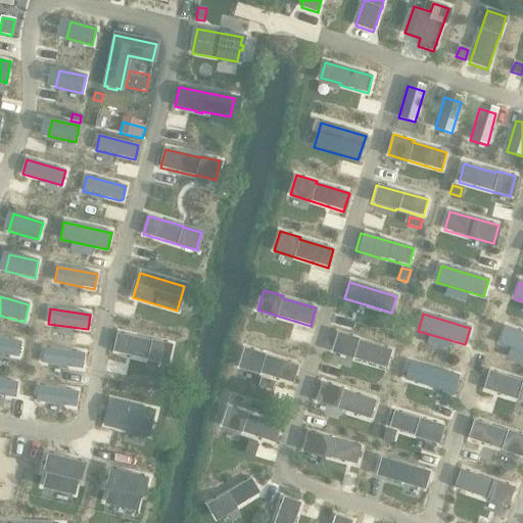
[(522,333),(505,327),(498,344),(522,351),(522,333)]
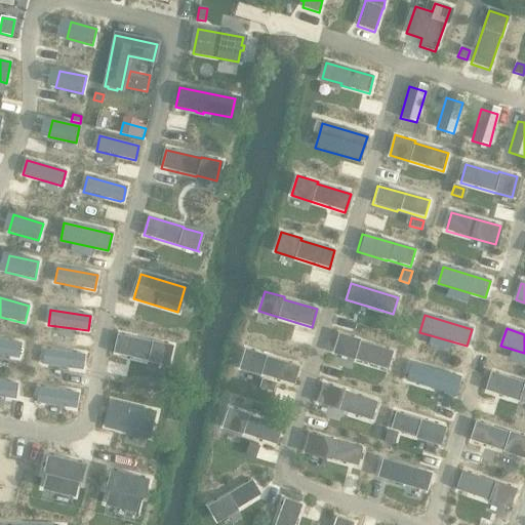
[(340,334),(334,354),(388,370),(393,352),(360,342),(360,339),(340,334)]
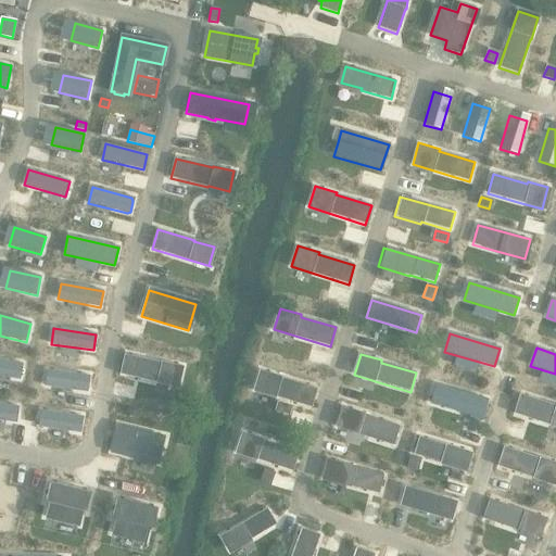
[(124,355),(119,375),(156,382),(156,381),(177,387),(181,366),(161,362),(161,363),(124,355)]
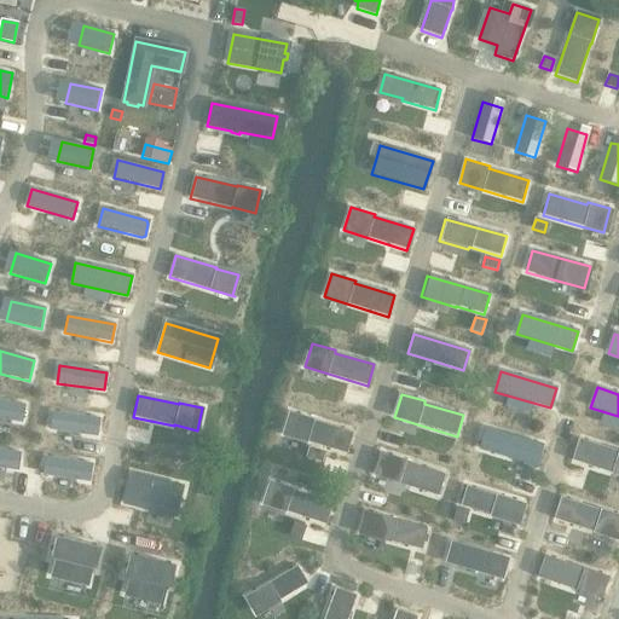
[(0,400),(0,418),(22,423),(24,405),(0,400)]
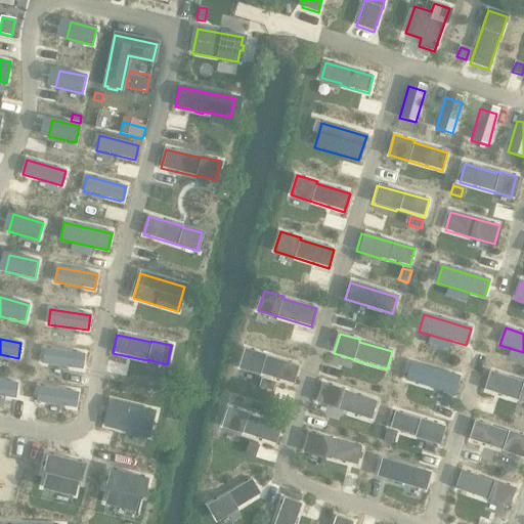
[(44,349),(42,363),(82,369),(84,354),(44,349)]
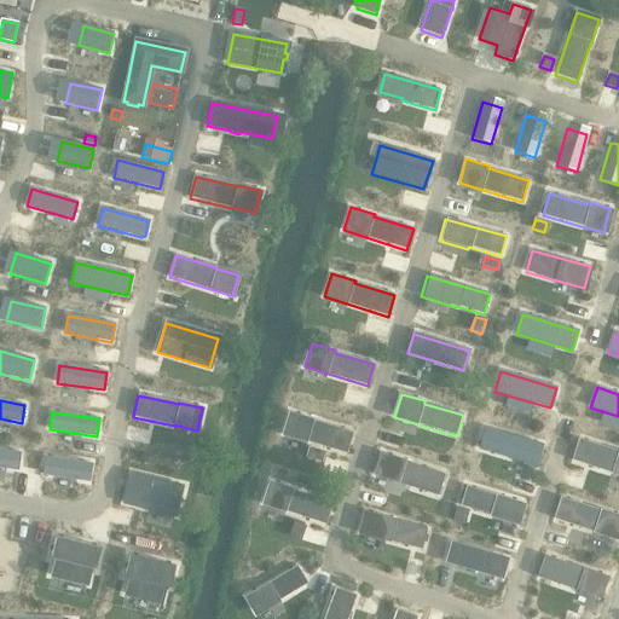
[(290,414),(283,434),(347,455),(353,433),(312,422),(313,420),(290,414)]
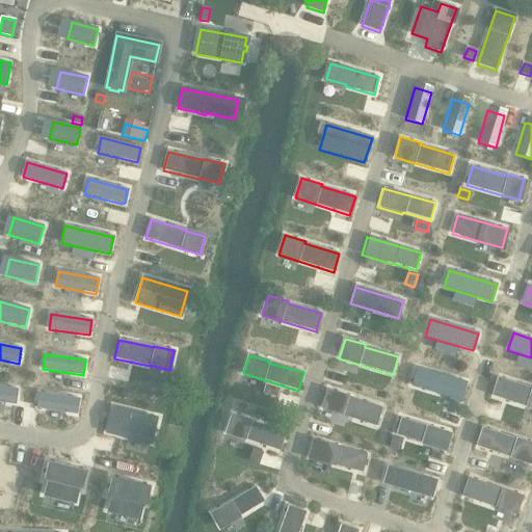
[(417,368),(411,386),(450,397),(449,399),(460,402),(463,391),(462,391),(464,382),(417,368)]
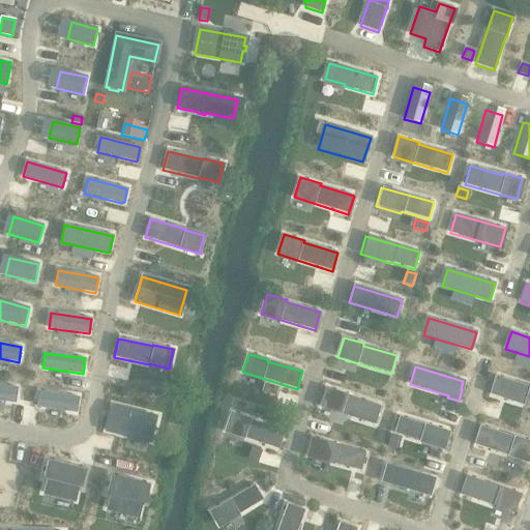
[(495,376),(490,394),(522,405),(529,407),(529,386),(528,385),(527,386),(495,376)]
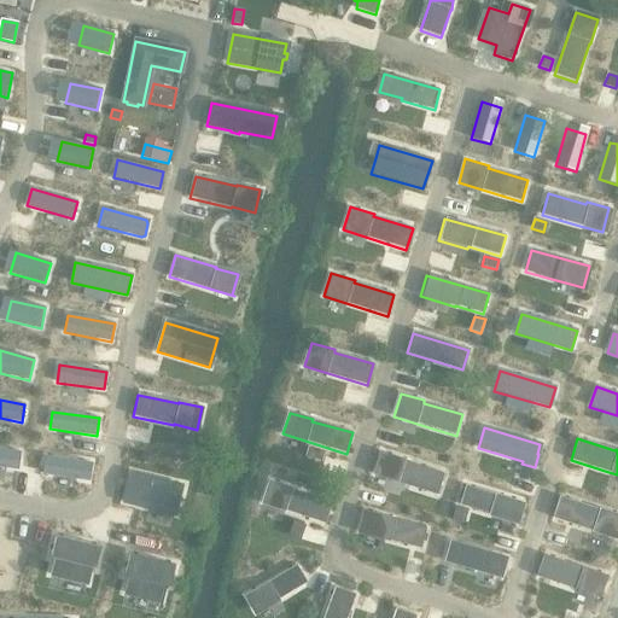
[(309,448),(305,456),(321,461),(324,452),(309,448)]
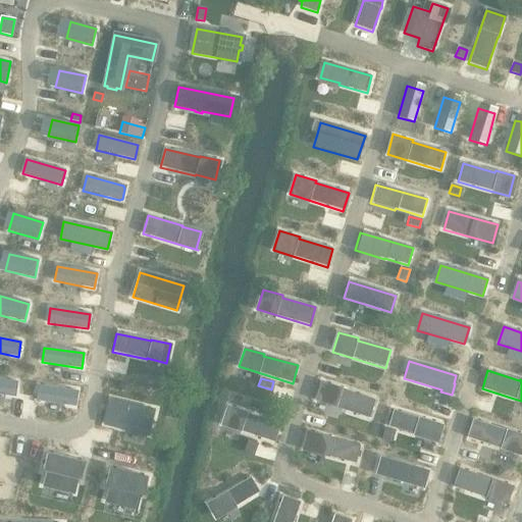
[(0,379),(0,395),(15,397),(17,382),(0,379)]
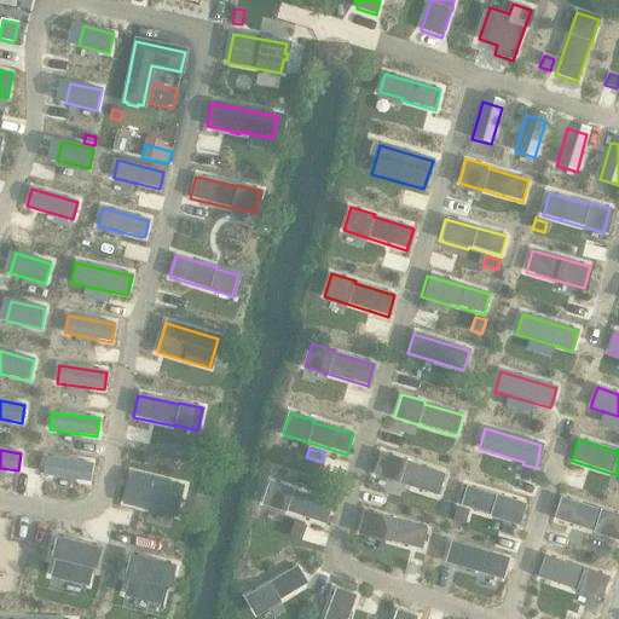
[(382,453),(375,476),(397,484),(438,496),(445,475),(405,463),(406,461),(382,453)]
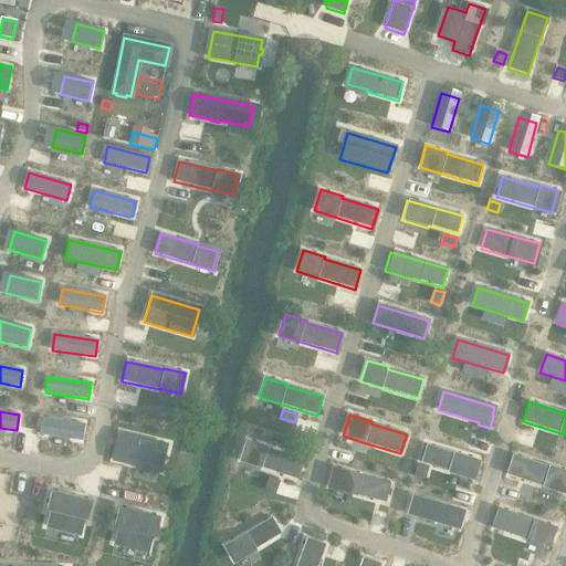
[(41,419),(39,435),(82,441),(84,425),(41,419)]
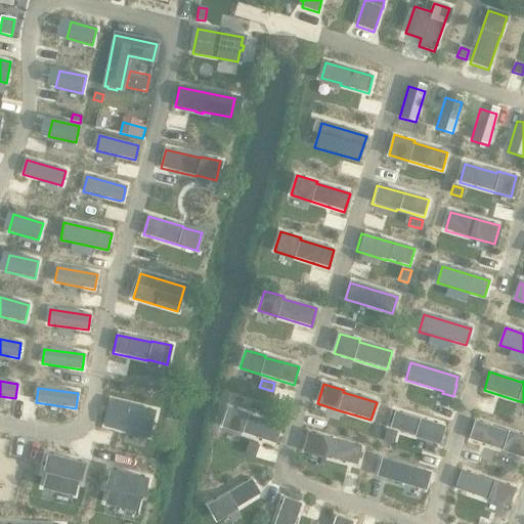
[(111,401),(104,427),(148,437),(151,427),(153,422),(155,412),(111,401)]
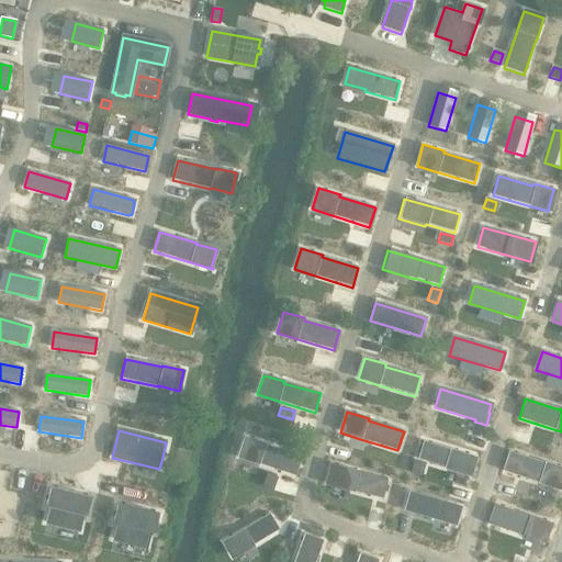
[(245,438),(238,460),(257,465),(257,463),(295,476),(302,458),(266,447),(267,445),(245,438)]
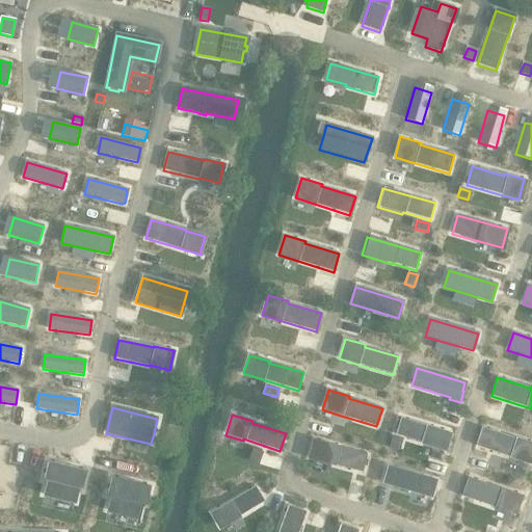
[(400,419),(395,435),(419,442),(418,445),(443,452),(449,432),(424,425),(400,419)]
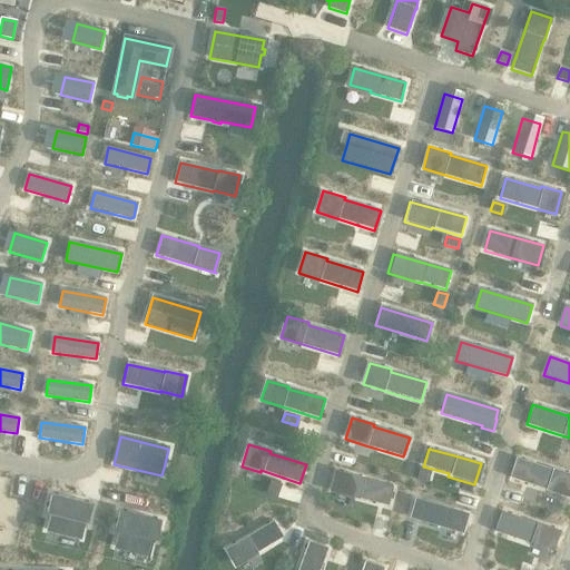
[(516,459),(510,478),(567,497),(569,484),(569,474),(551,469),(550,469),(516,459)]
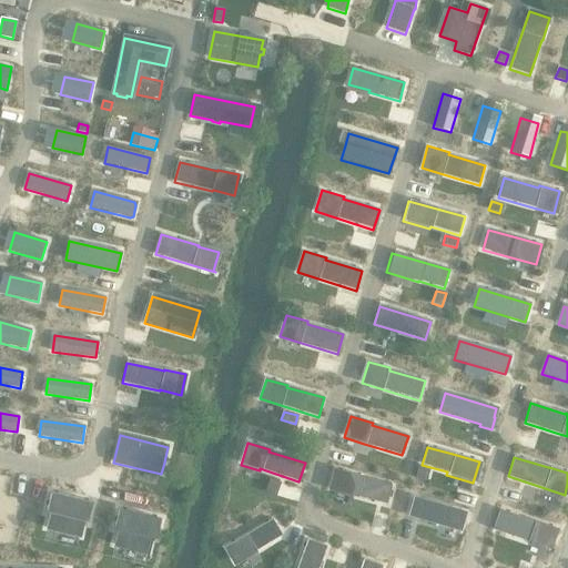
[(419,466),(415,478),(425,482),(429,469),(419,466)]
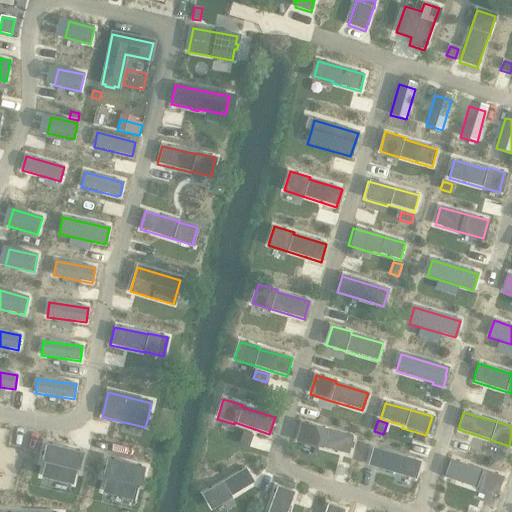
[(303,423),(298,443),(320,449),(321,448),(348,455),(353,438),(303,423)]
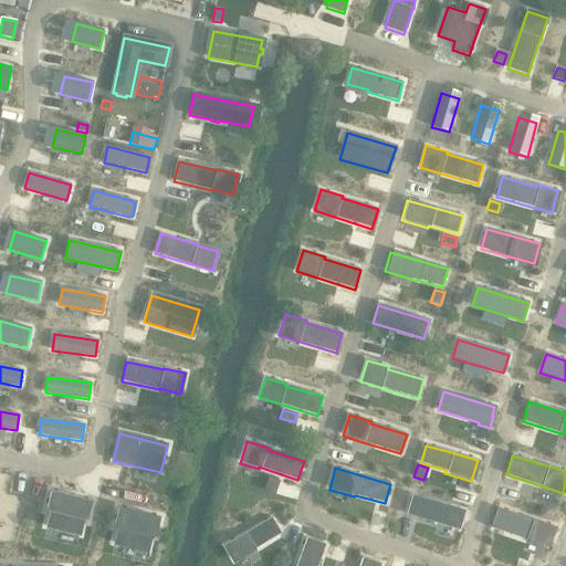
[(269,479),(264,491),(274,494),(279,482),(269,479)]
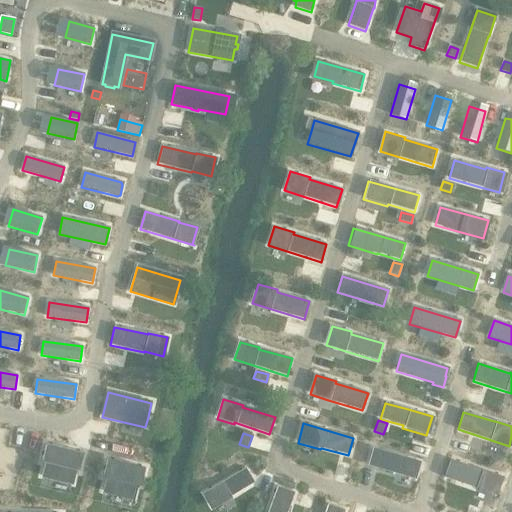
[(45,444),(41,462),(44,463),(46,463),(42,477),(71,484),(74,471),(76,471),(79,472),(83,453),(45,444)]
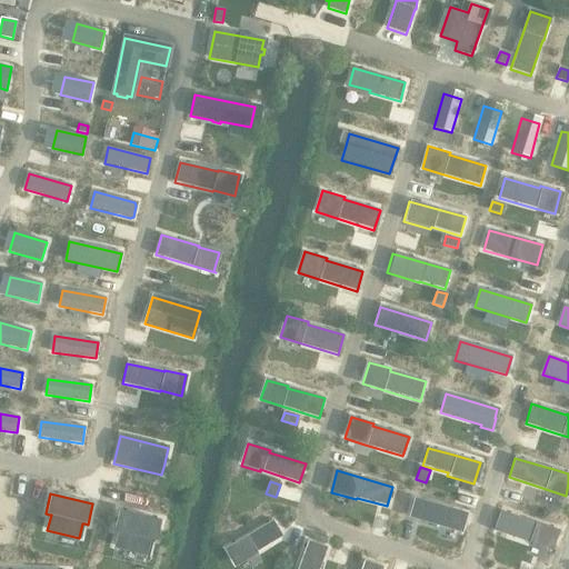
[(415,499),(410,517),(461,532),(467,515),(415,499)]
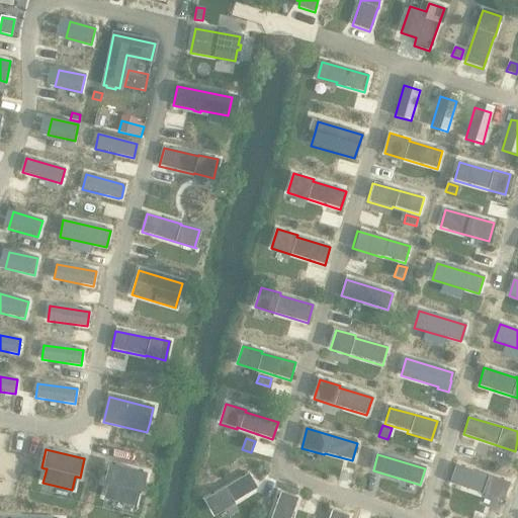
[(108,464),(103,483),(107,484),(108,484),(105,498),(134,505),(137,492),(140,492),(142,493),(147,473),(108,464)]
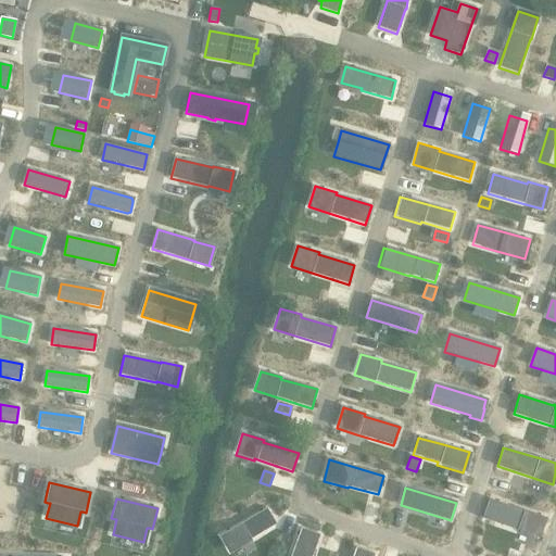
[(489,500),(482,519),(538,538),(544,518),(522,510),(489,500)]
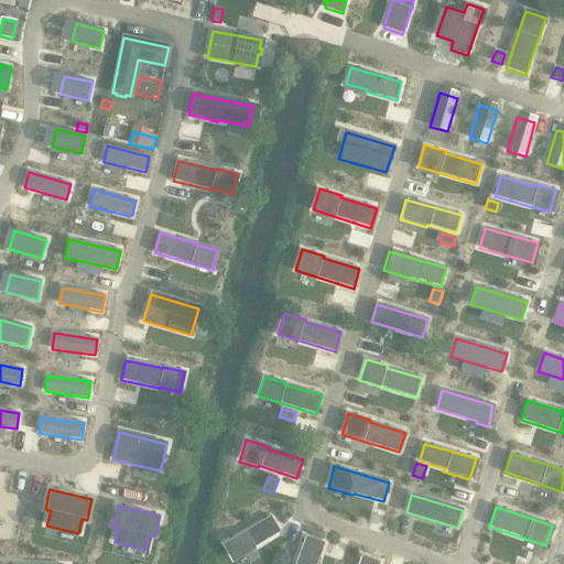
[(270,514),(221,544),(232,562),(253,550),(253,549),(280,532),(270,514)]
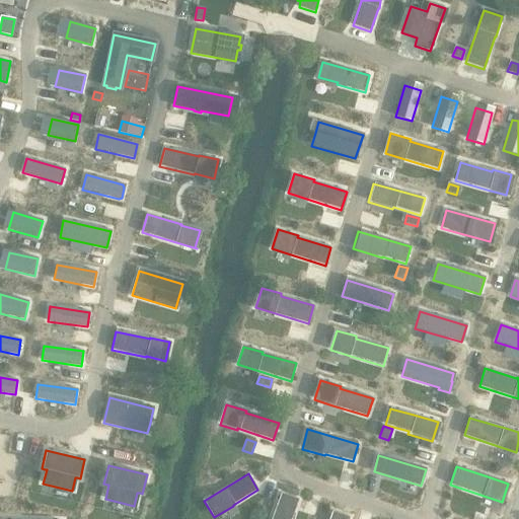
[(291,518),(298,500),(281,494),(271,518),(291,518)]
